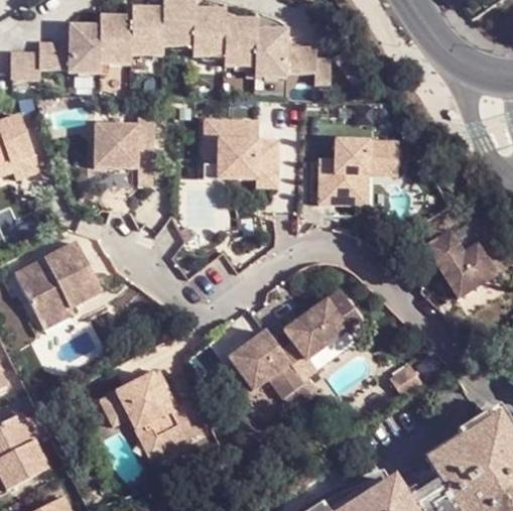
[(487,8),(494,2),(493,0),(483,0),(487,8)]
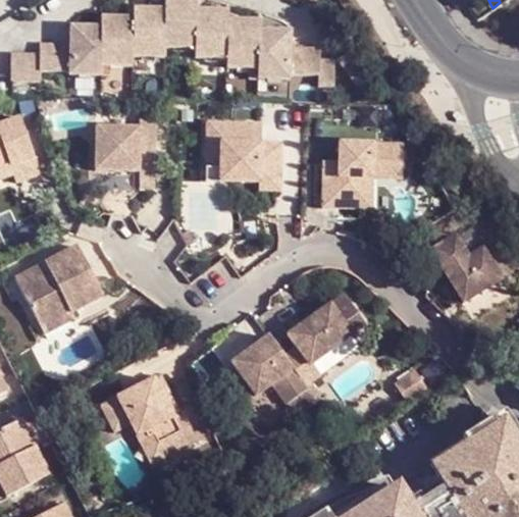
[(198,3),(165,2),(165,11),(164,47),(197,48),(198,12),(198,3)]
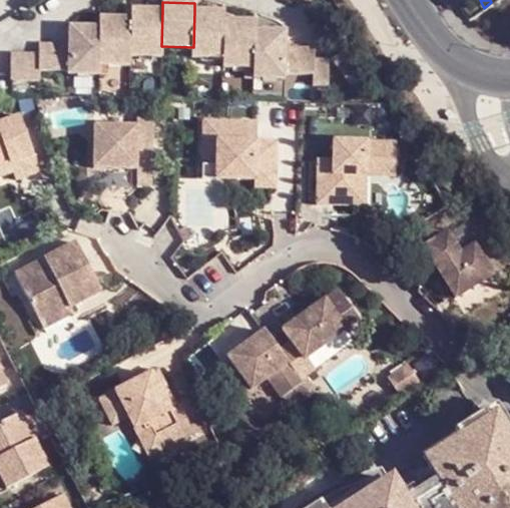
[(162,11),(131,11),(131,21),(131,55),(161,55),(161,46),(162,11)]
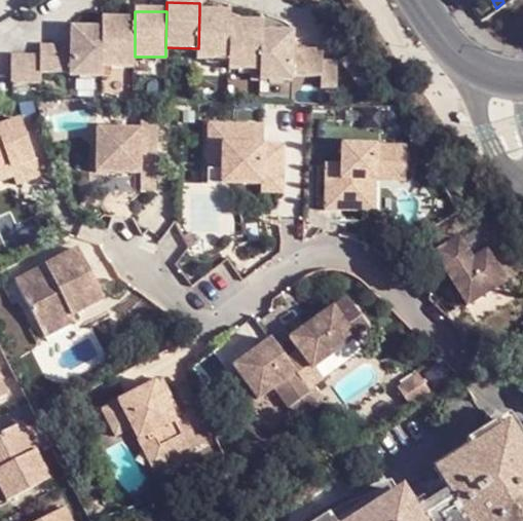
[(229,13),(199,12),(198,48),(197,58),(228,59),(229,23),(229,13)]
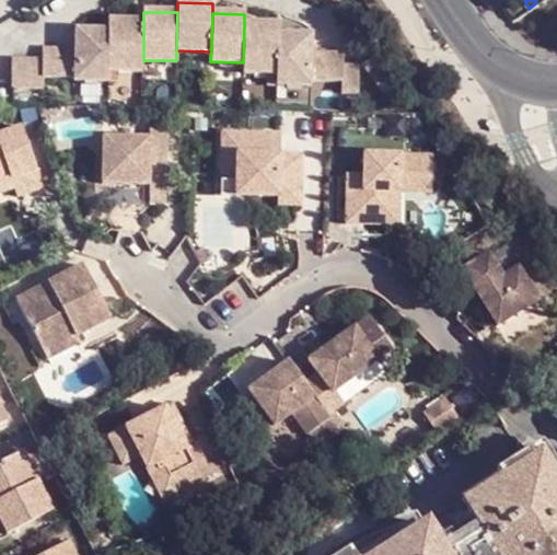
[(143,23),(109,21),(109,32),(108,69),(143,71),(143,60),(143,23)]
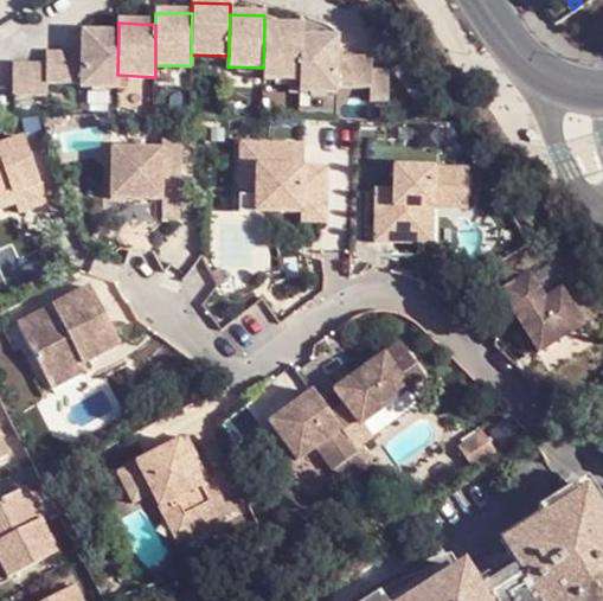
[(302,26),(264,26),(263,68),(263,78),(301,78),(302,38),(302,26)]
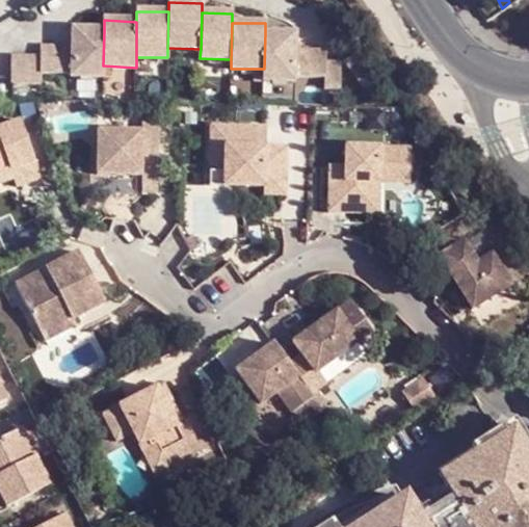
[(104,30),(72,30),(72,45),(71,73),(71,76),(103,76),(103,66),(104,30)]
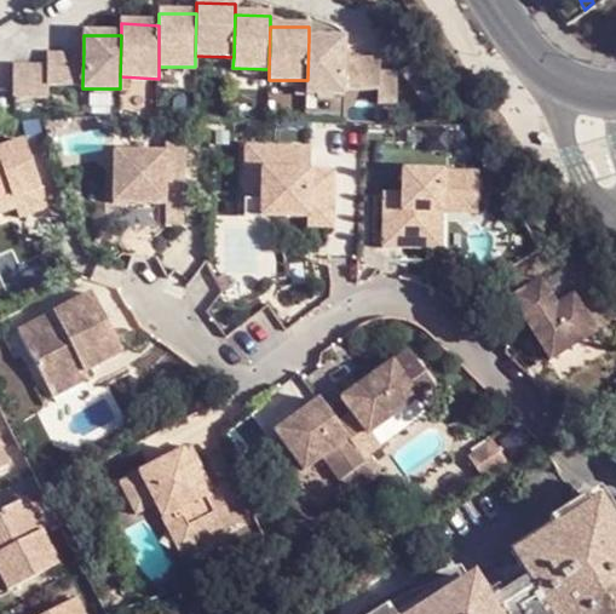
[(346,40),(309,39),(308,80),(308,92),(345,93),(345,85),(345,53),(346,40)]
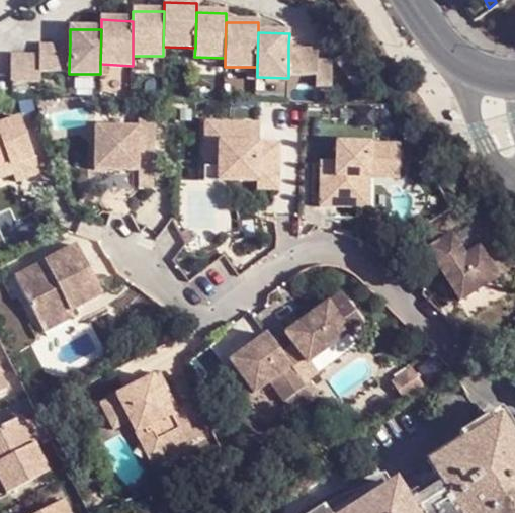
[(70,44),(40,41),(40,52),(39,69),(69,71),(70,44)]
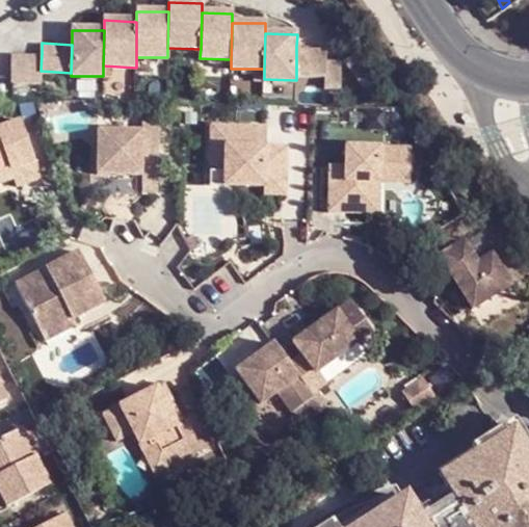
[(325,47),(296,46),(296,73),(325,74),(325,57),(325,47)]
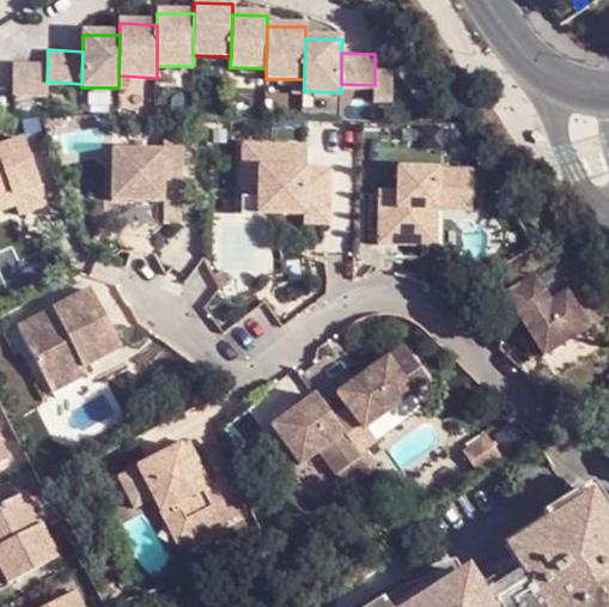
[(13,92),(47,93),(47,82),(48,61),(13,60),(13,92)]
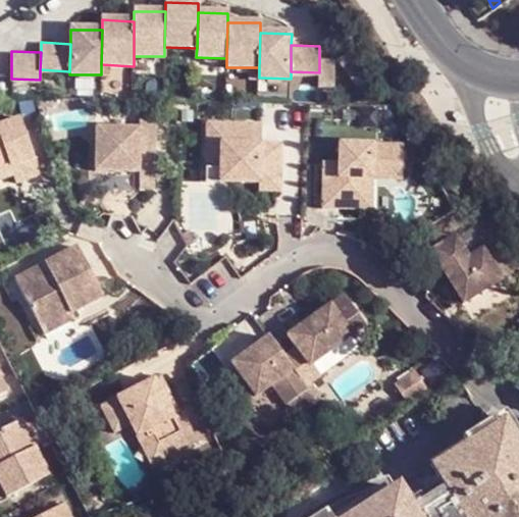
[(335,56),(319,56),(319,72),(319,85),(334,85),(335,56)]
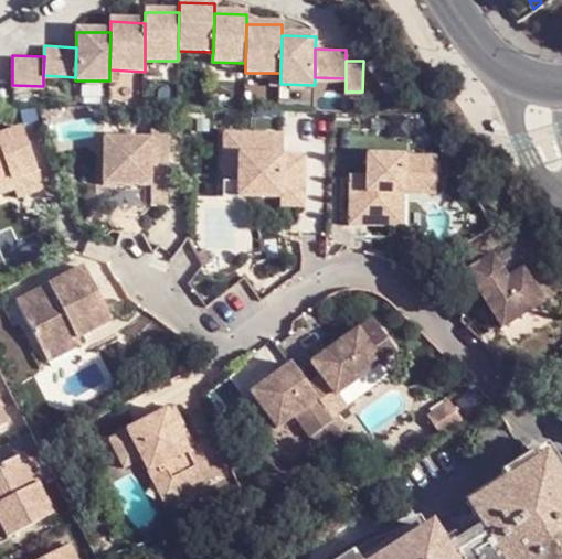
[(19,124),(8,128),(14,147),(27,143),(19,124)]
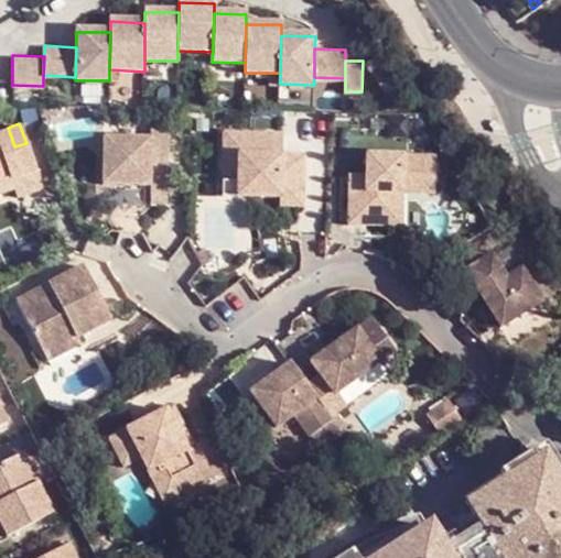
[(149,134),(101,134),(99,181),(168,183),(169,127),(149,126),(149,134)]
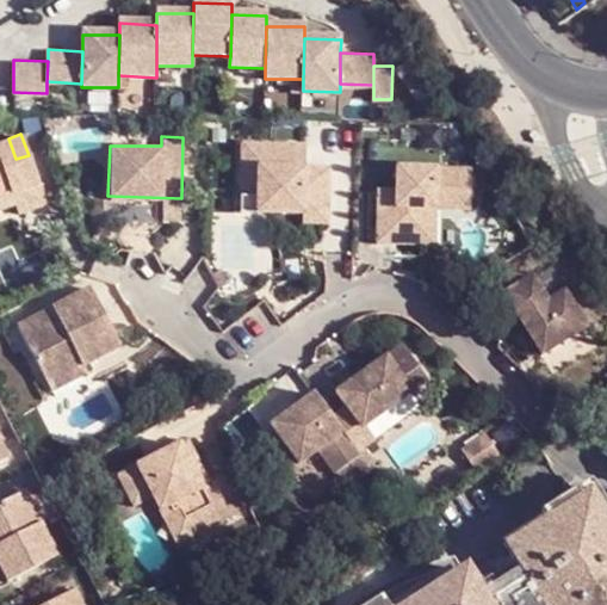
[(0,205),(12,201),(17,211),(45,199),(29,155),(16,159),(8,139),(0,141),(0,205)]
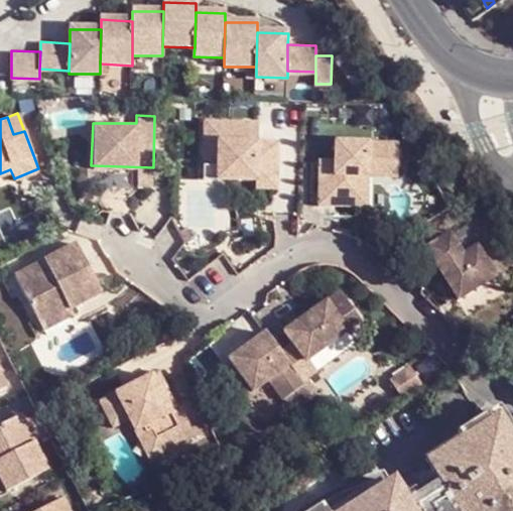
[(259,120),(203,118),(202,163),(229,164),(228,177),(255,177),(255,185),(277,185),(277,139),(259,139),(259,120)]
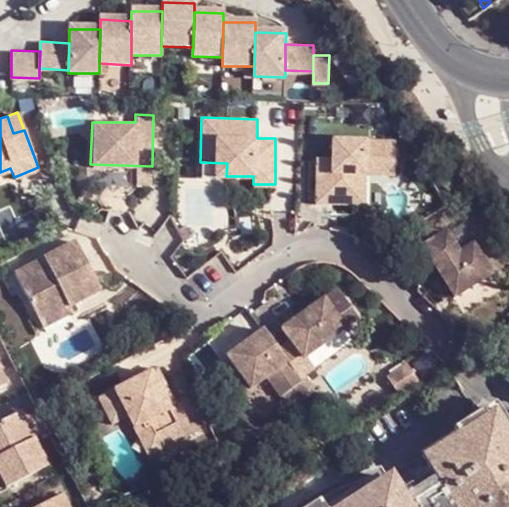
[(395,137),(332,135),(332,155),(315,155),(314,201),(354,202),(355,171),(365,171),(393,172),(395,137)]
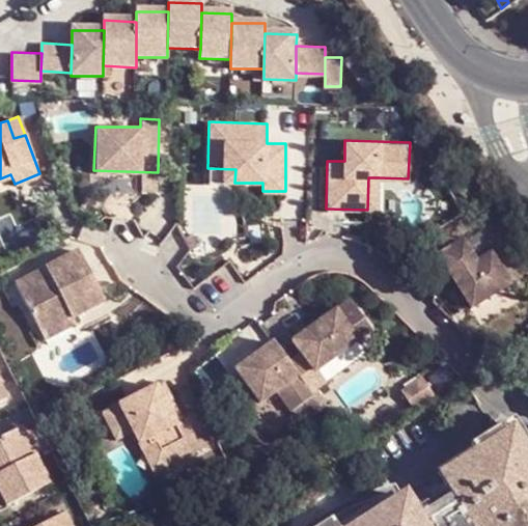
[(235,169),(207,168),(206,182),(234,183),(235,169)]
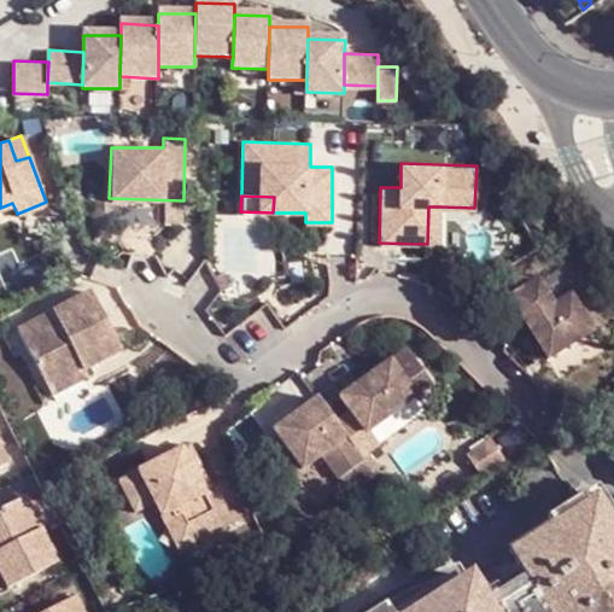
[(533,204),(527,215),(541,222),(544,215),(536,209),(538,207),(533,204)]
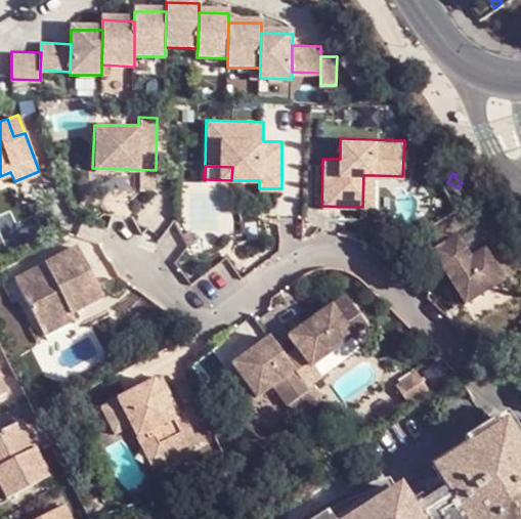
[(374,175),(363,175),(362,207),(373,208),(374,175)]
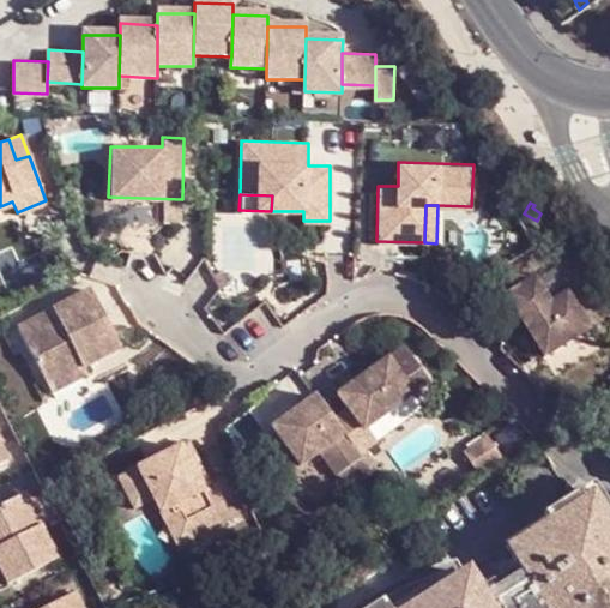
[(535,274),(506,292),(545,353),(590,326),(566,289),(551,300),(535,274)]
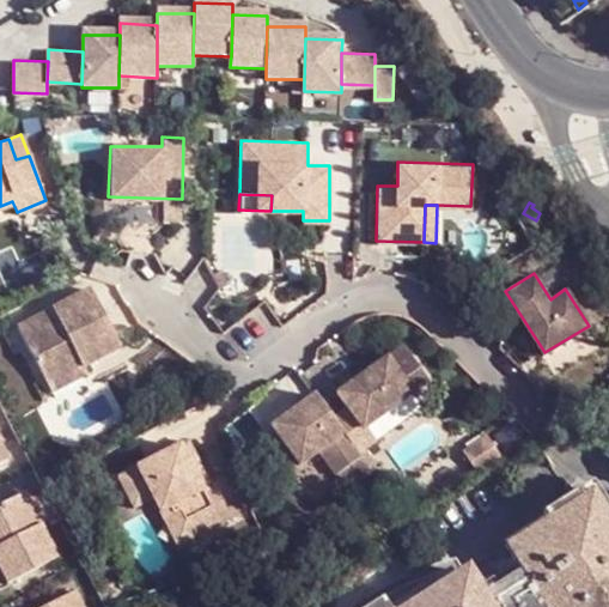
[(90,285),(14,322),(43,376),(78,359),(80,363),(121,343),(90,285)]
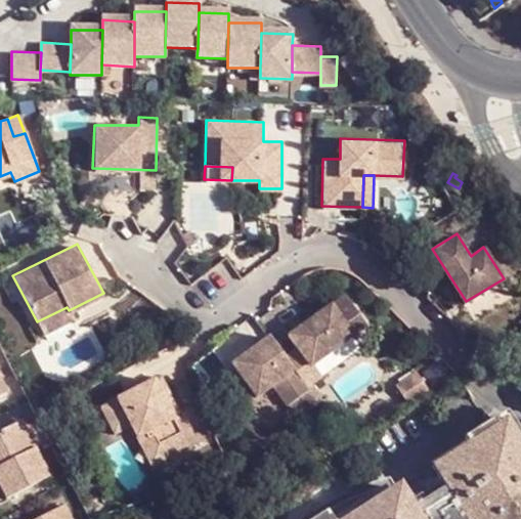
[(298,345),(285,354),(306,383),(321,372),(313,361),(353,332),(331,301),(288,333),(298,345)]
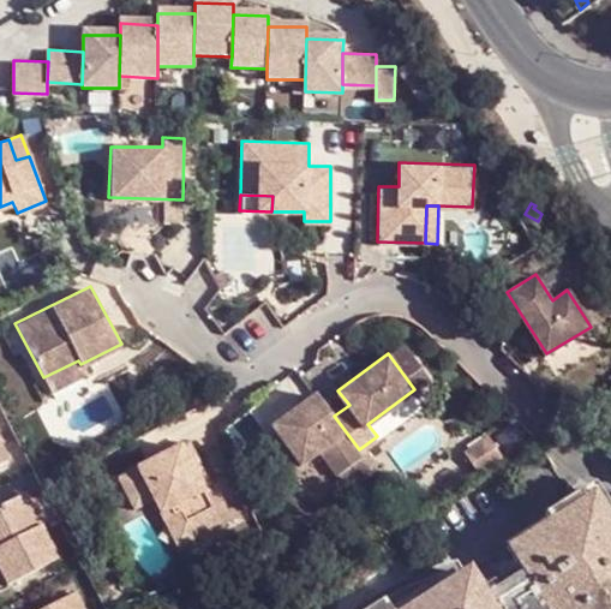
[(78,360),(43,377),(52,395),(88,377),(81,364),(78,360)]
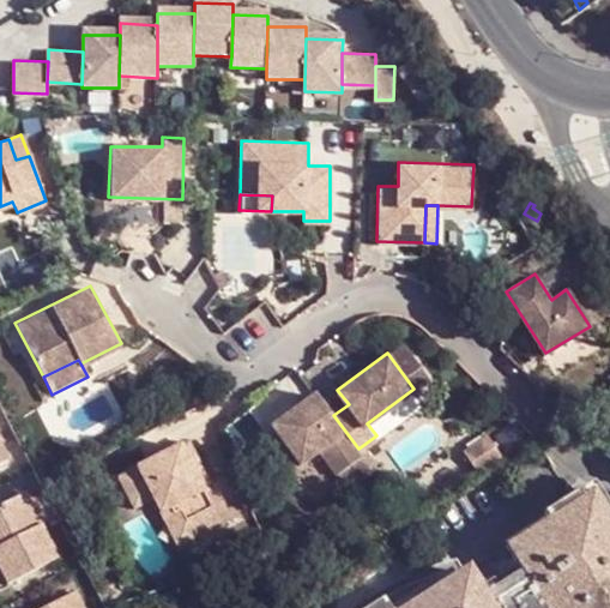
[(315,391),(271,423),(300,462),(319,446),(338,470),(362,453),(333,415),(315,391)]
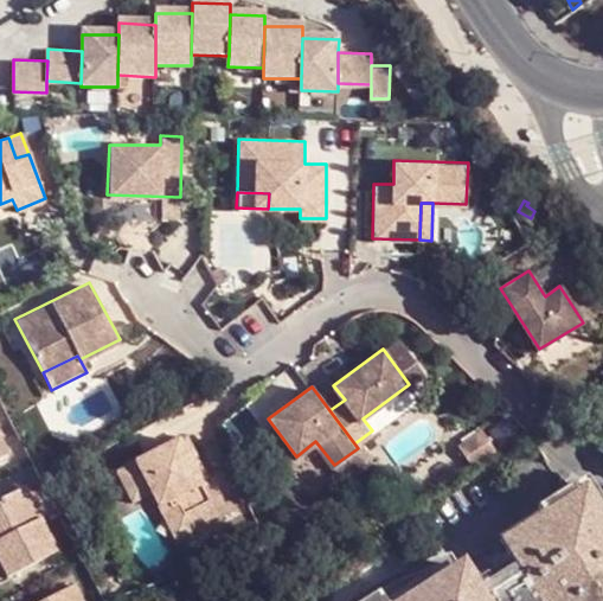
[(185,432),(115,468),(130,499),(149,488),(158,503),(173,494),(191,526),(248,498),(230,464),(201,479),(198,470),(205,465),(185,432)]
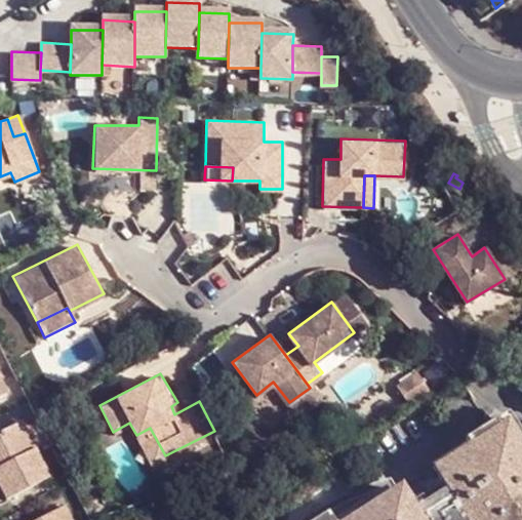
[(0,485),(6,496),(47,476),(19,420),(0,429),(0,485)]
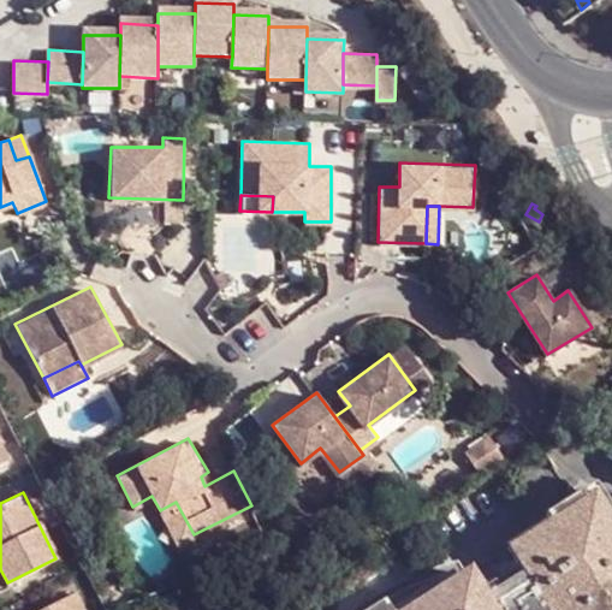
[(372,609),(370,609),(611,609),(611,525),(606,516),(596,522),(577,492),(542,516),(558,539),(551,544),(539,525),(504,549),(516,567),(470,598),(467,600),(443,564),(435,568),(421,573),(406,580),(393,586),(367,602),(372,609)]
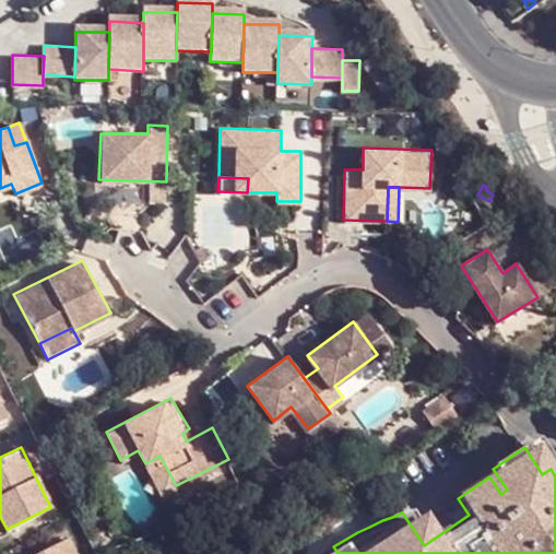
[(160,456),(145,463),(162,493),(176,485),(160,456)]
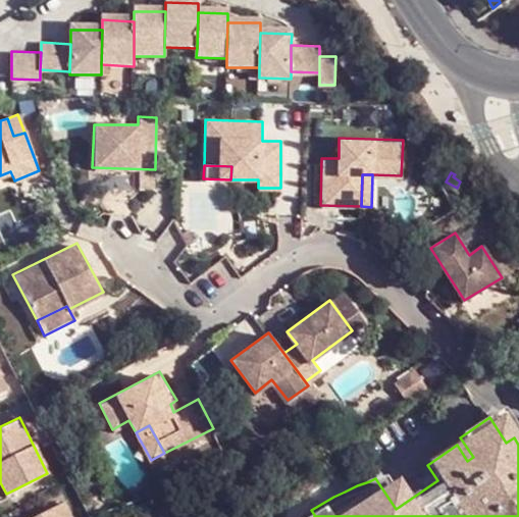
[(380,478),(375,478),(396,509),(399,507),(380,478)]
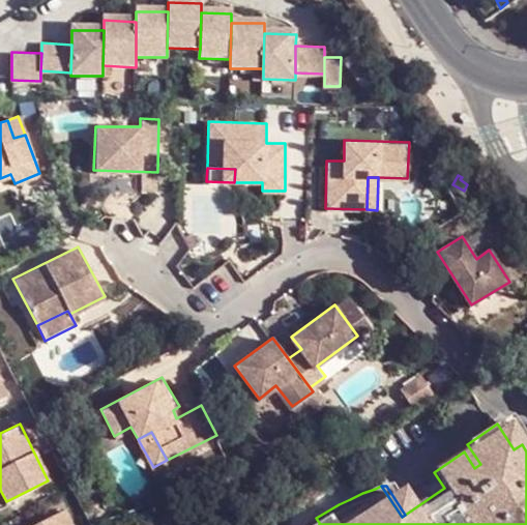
[(70,524),(63,509),(33,524),(70,524)]
